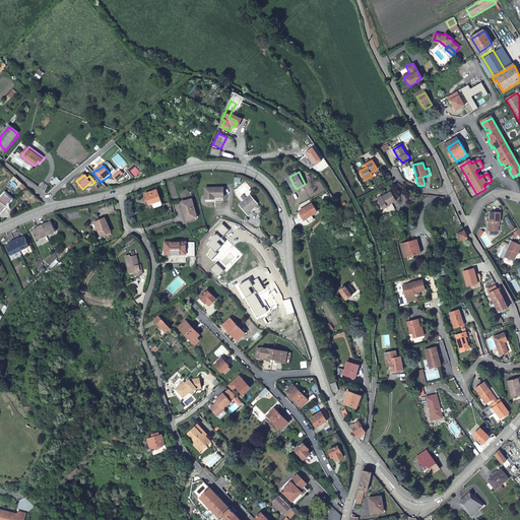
[(223,188),(205,190),(206,200),(215,199),(215,197),(223,196),(223,188)]
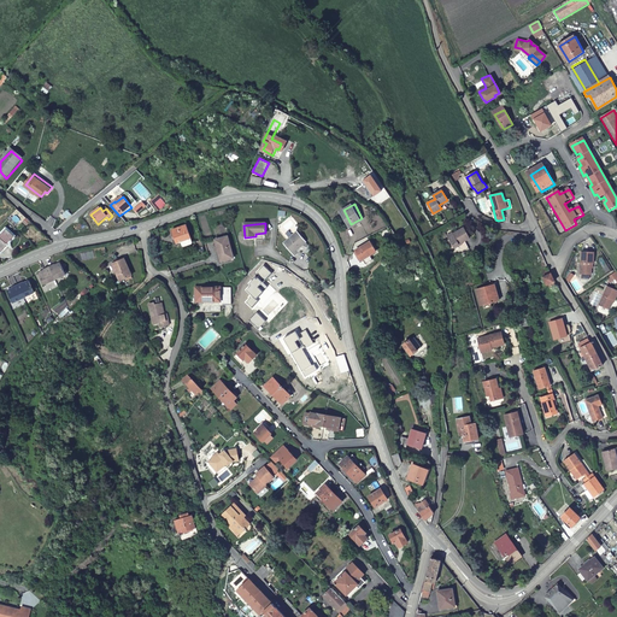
[(171,230),(176,244),(180,242),(189,239),(184,225),(171,230)]
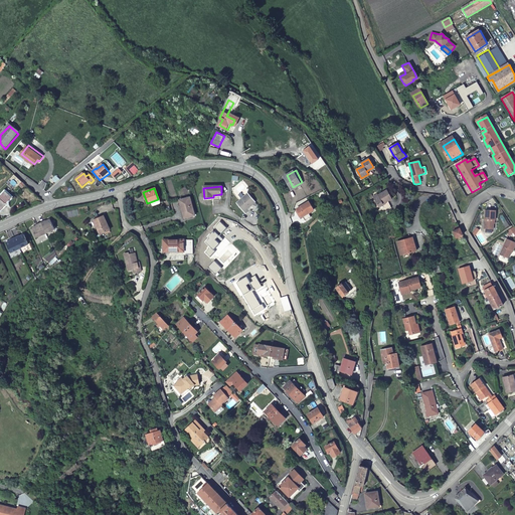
[(392,198),(387,188),(372,196),(378,205),(392,198)]
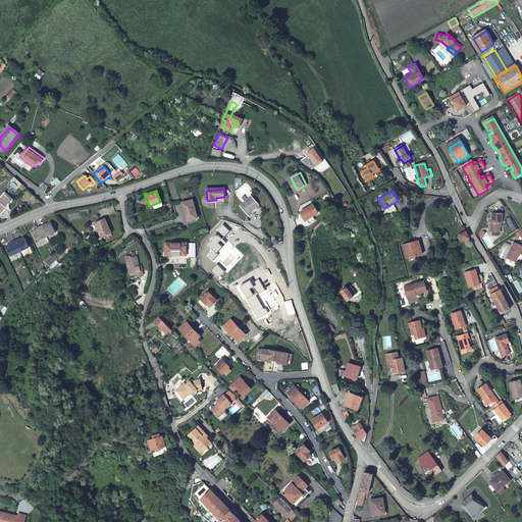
[(13,199),(5,193),(0,199),(0,210),(2,213),(8,206),(7,205),(13,199)]
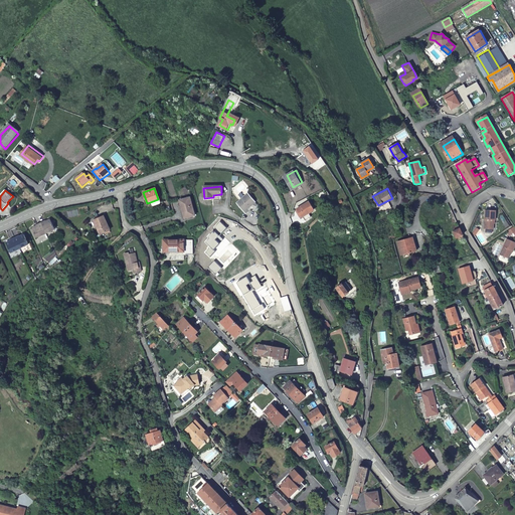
[(248,192),(237,202),(246,212),(249,209),(247,207),(252,203),(253,204),(256,200),(248,192)]
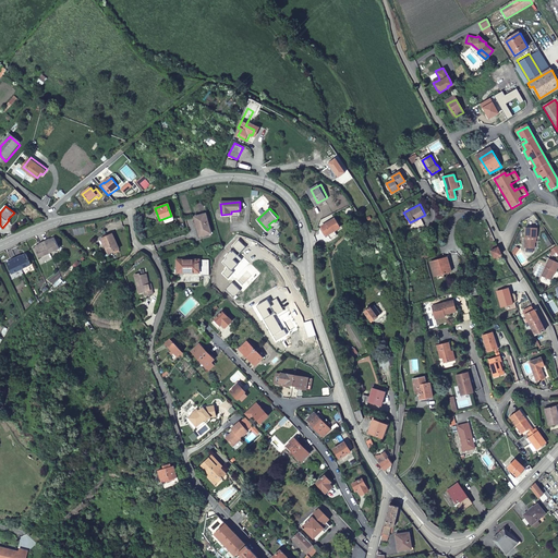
[(205,214),(194,217),(199,237),(210,233),(205,214)]
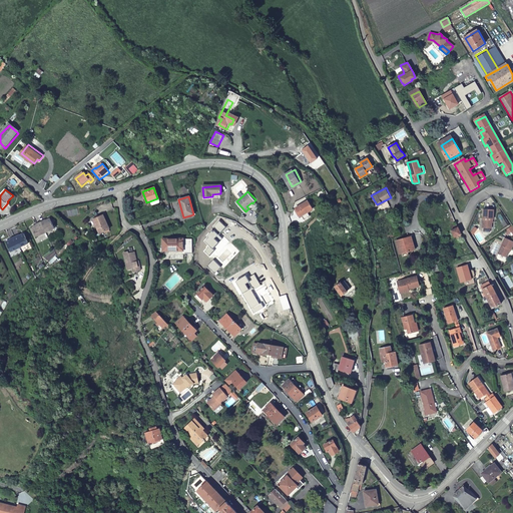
[(315,206),(310,198),(297,206),(302,214),(304,213),(306,217),(312,213),(309,210),(315,206)]
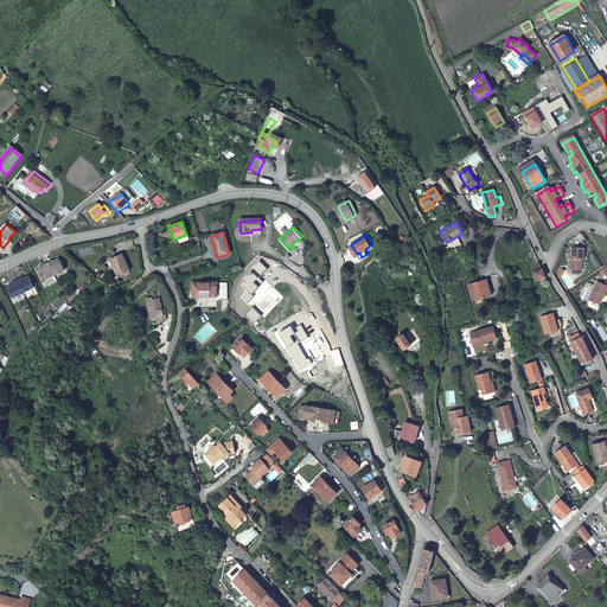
[(572,249),(570,272),(582,273),(582,272),(582,261),(585,261),(585,250),(572,249)]
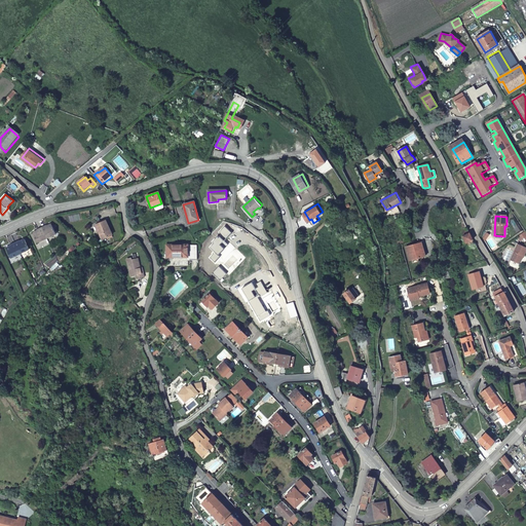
[(101,221),(96,223),(104,240),(113,235),(107,222),(103,224),(101,221)]
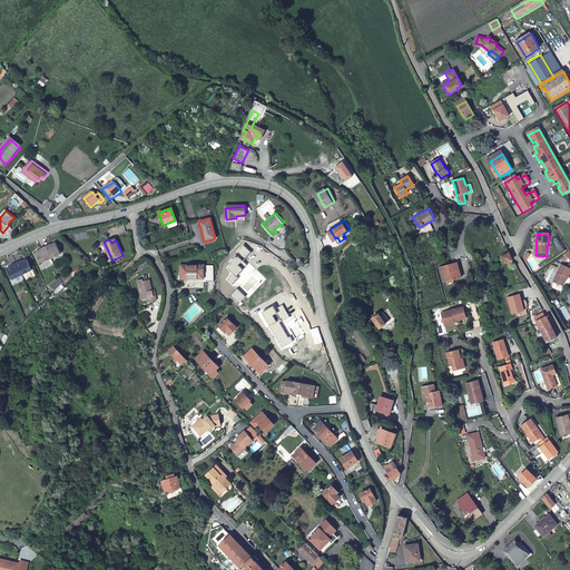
[(50,244),(46,246),(51,258),(61,253),(56,243),(51,245),(50,244)]
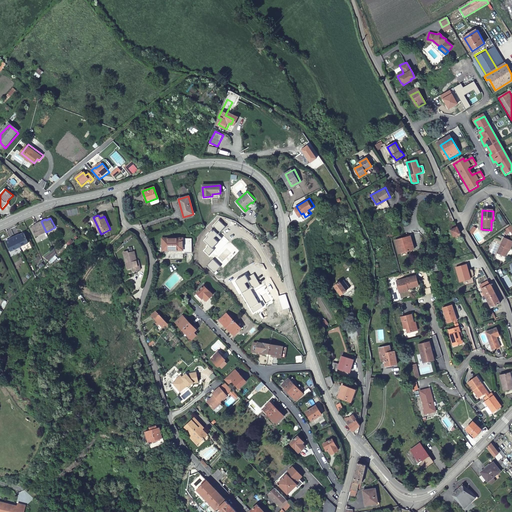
[(46,232),(41,221),(36,223),(37,225),(33,227),(38,236),(46,232)]
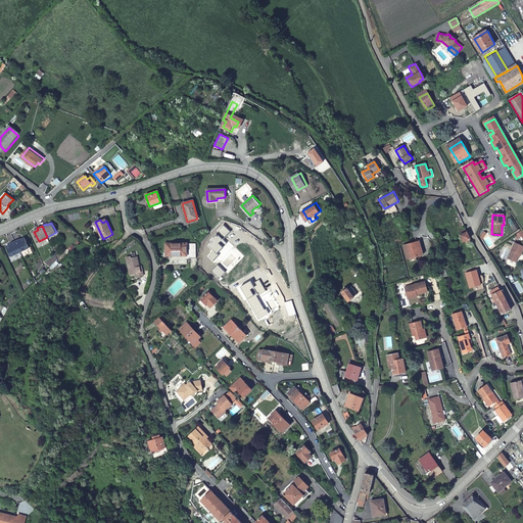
[(467,232),(465,228),(463,230),(463,231),(460,233),(465,242),(471,240),(470,237),(467,232)]
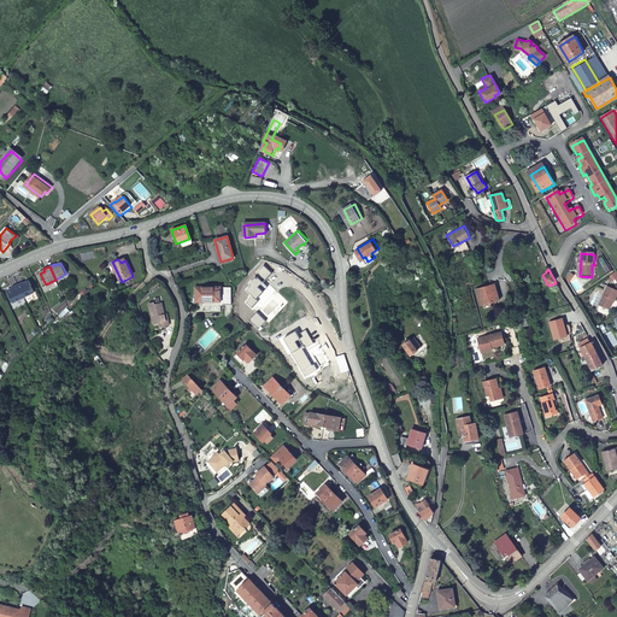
[(19,286),(25,298),(36,293),(30,281),(25,285),(24,282),(19,286)]
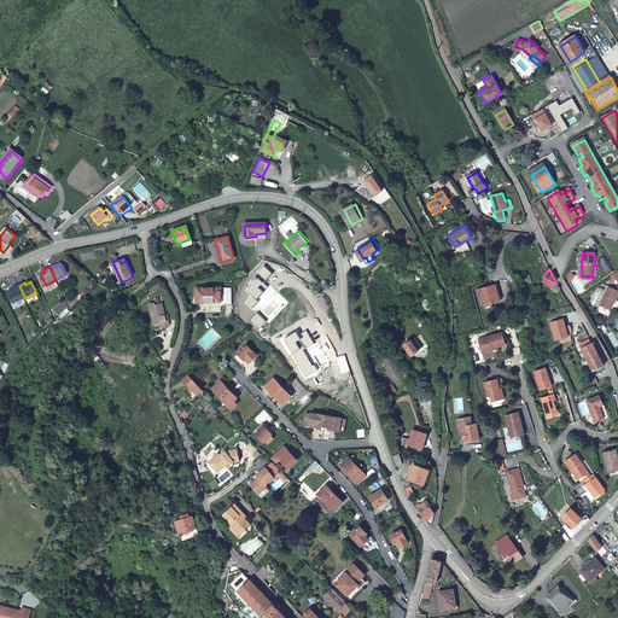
[(481,289),(485,304),(496,301),(493,292),(496,291),(494,284),(481,289)]
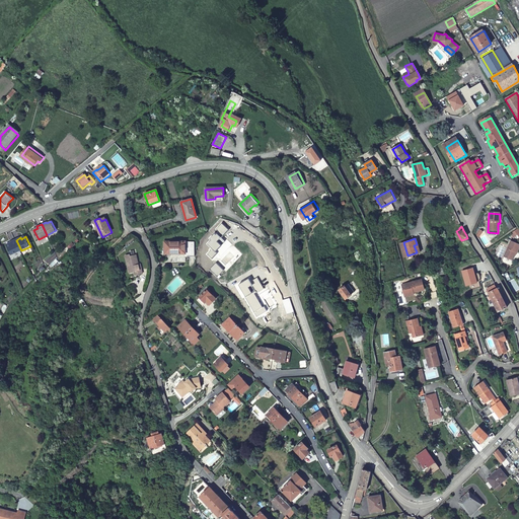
[(12,255),(21,250),(16,240),(11,242),(12,243),(7,245),(12,255)]
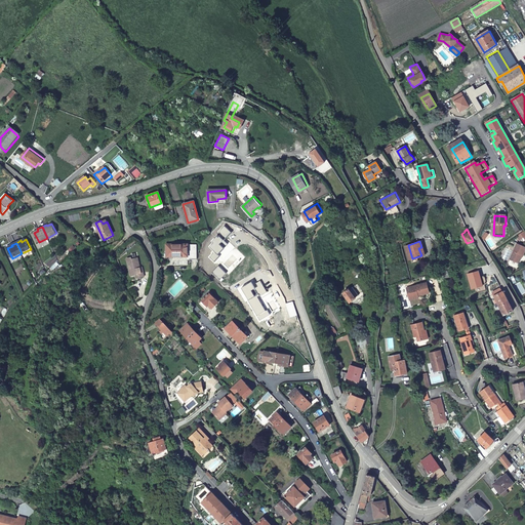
[(188,245),(167,246),(167,257),(188,257),(188,245)]
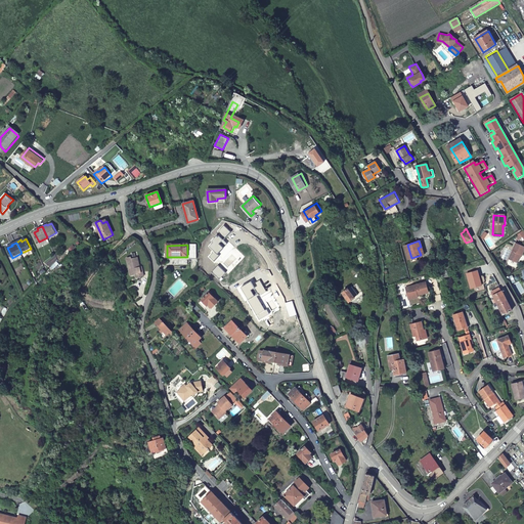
[(407,259),(411,258),(407,245),(403,246),(407,259)]
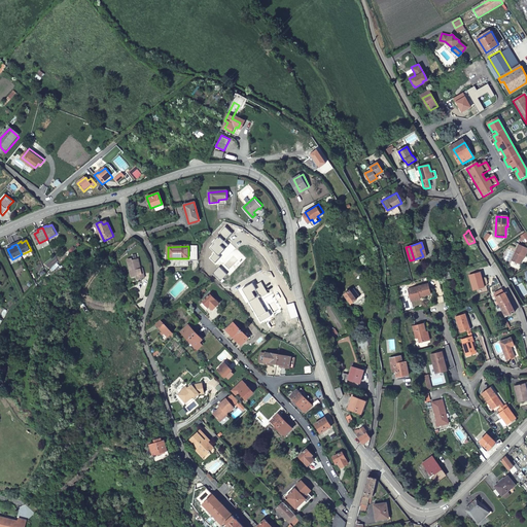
[(521,266),(524,257),(525,258),(526,254),(526,248),(520,246),(512,261),(521,266)]
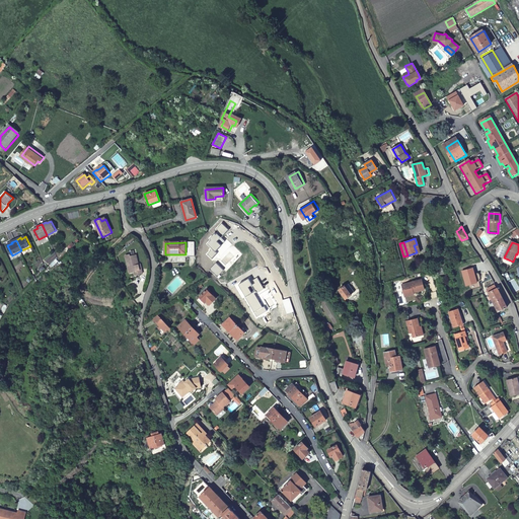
[(132,254),(127,255),(130,273),(135,272),(136,276),(144,274),(143,270),(141,271),(138,254),(132,256),(132,254)]
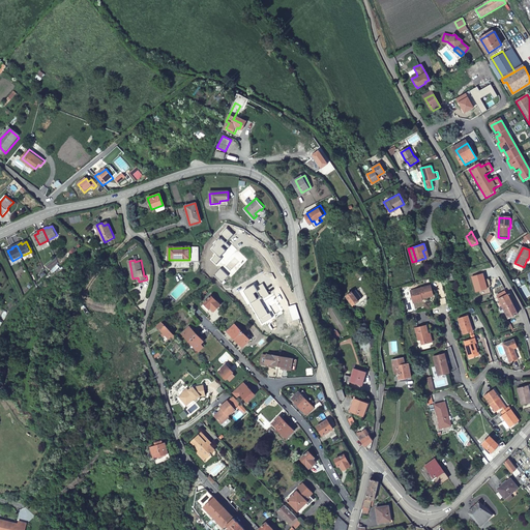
[(431,285),(409,290),(412,302),(422,299),(422,298),(433,295),(431,285)]
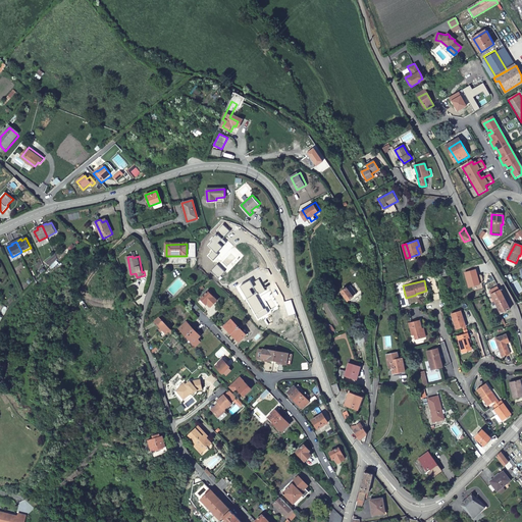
[(353,298),(347,288),(341,291),(347,301),(353,298)]
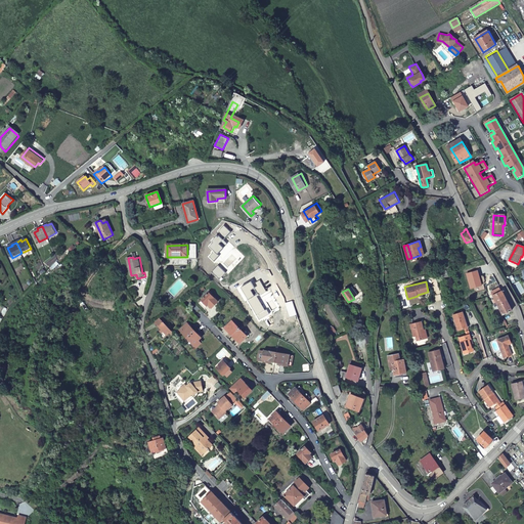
[(499,289),(492,293),(497,305),(508,300),(505,294),(504,291),(501,293),(499,289)]
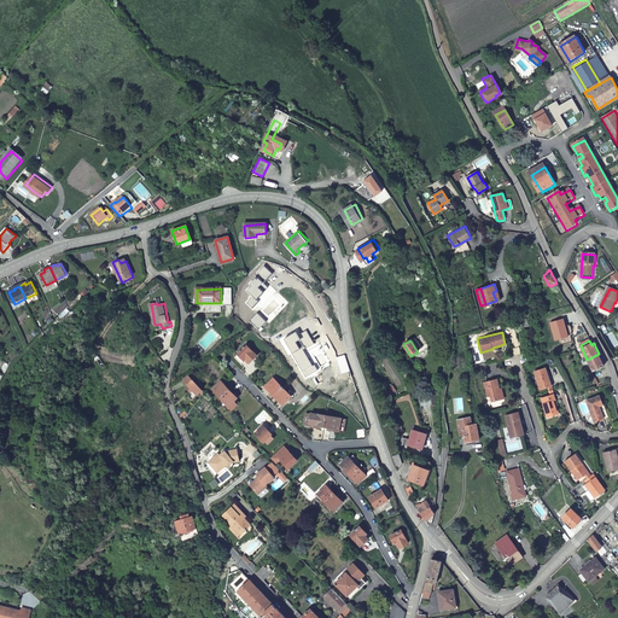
[(243,349),(235,356),(246,368),(255,361),(243,349)]
